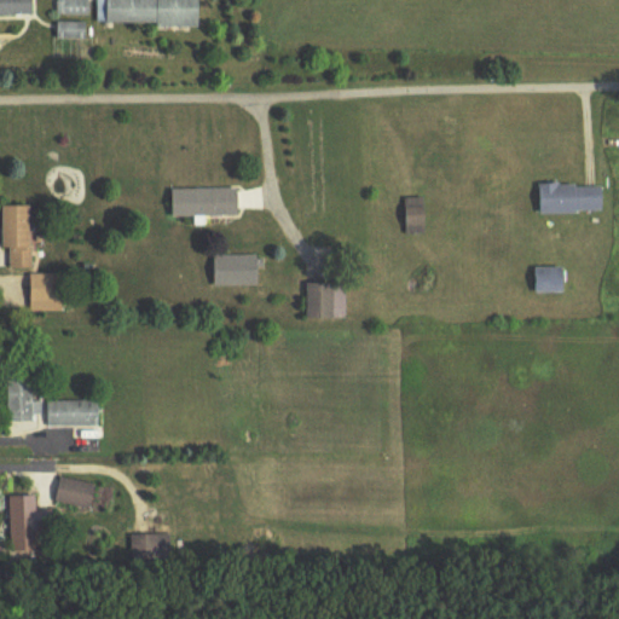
[(0,0),(0,17),(33,18),(33,0),(0,0)]
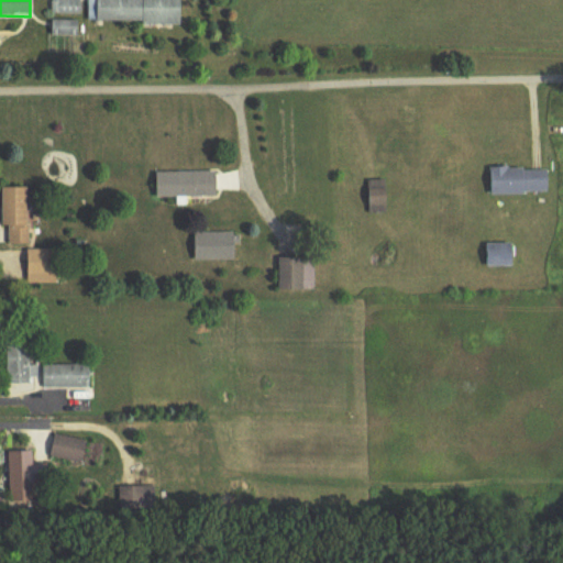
[(51,0),(52,17),(80,17),(80,0),(51,0)]
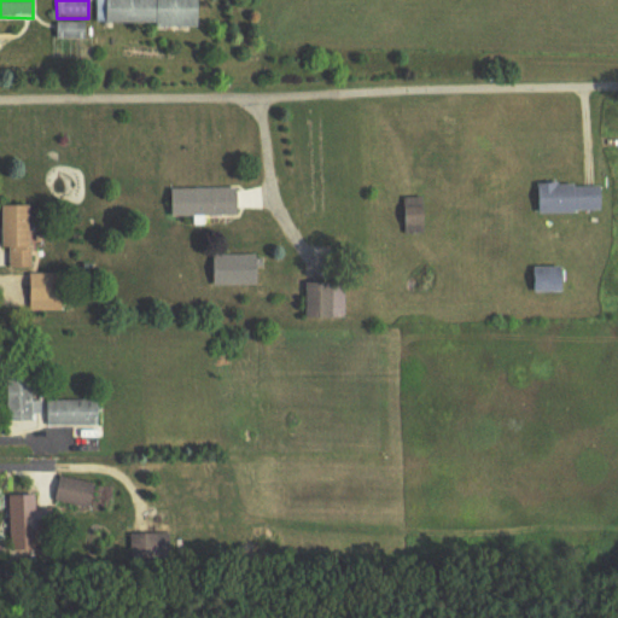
[(199,28),(198,0),(99,0),(99,27),(199,28)]
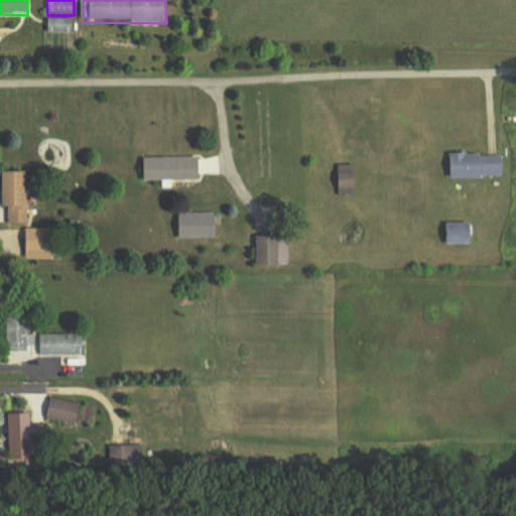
[(48,33),(72,33),(72,20),(48,20),(48,33)]
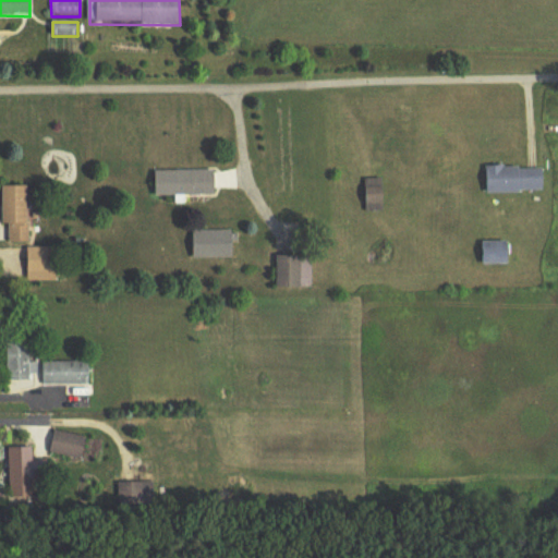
[(485,168),(486,193),(545,192),(544,167),(485,168)]
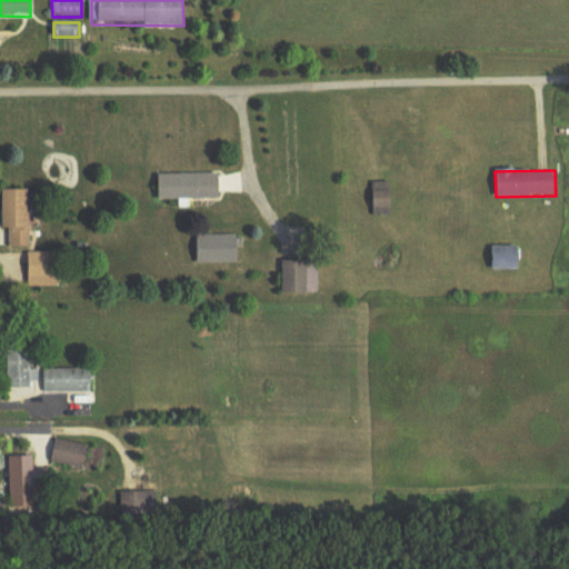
[(219,200),(219,175),(159,175),(159,200),(219,200)]
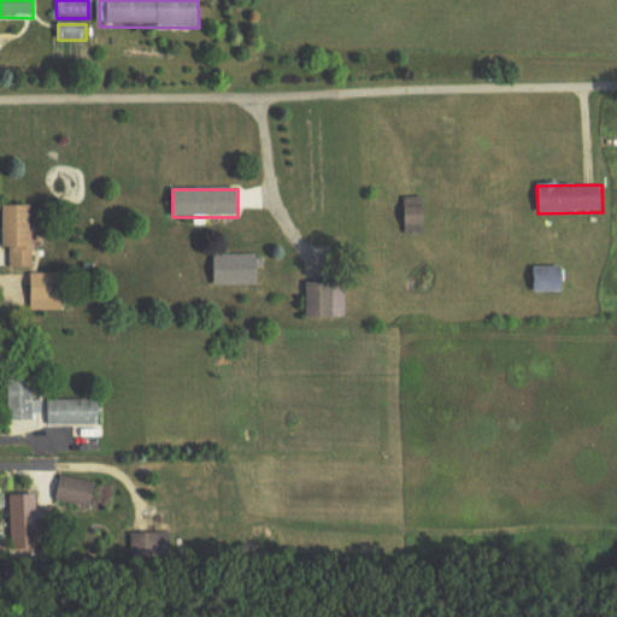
[(405,235),(424,235),(424,199),(405,199),(405,235)]
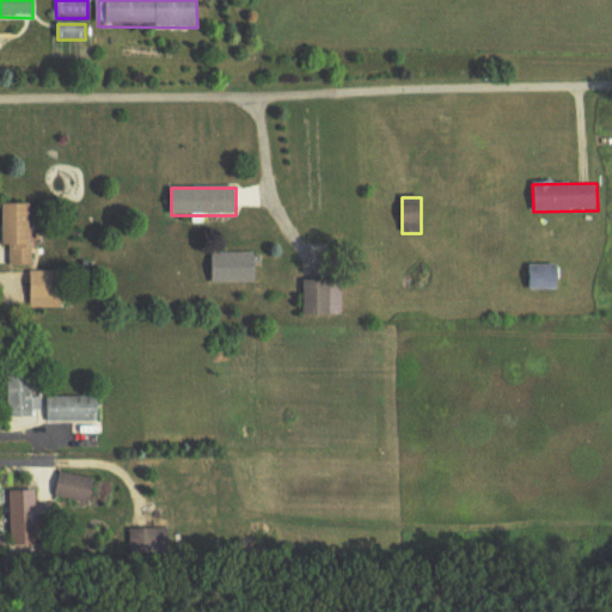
[(31,206),(5,206),(5,267),(31,267),(31,206)]
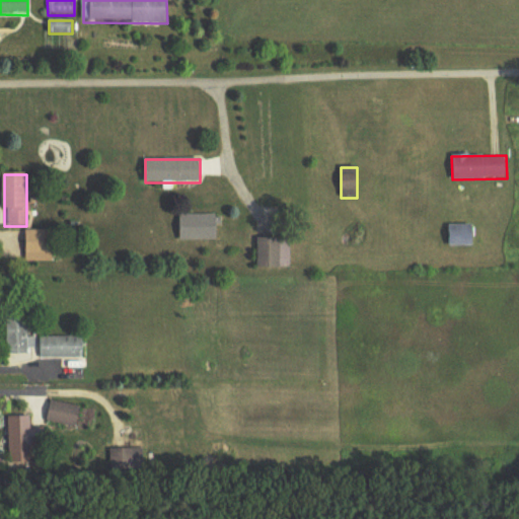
[(179,241),(217,241),(217,215),(179,215),(179,241)]
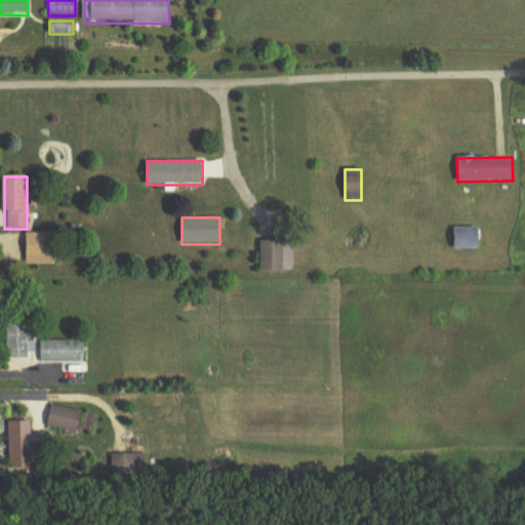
[(454,249),(479,249),(479,228),(454,228),(454,249)]
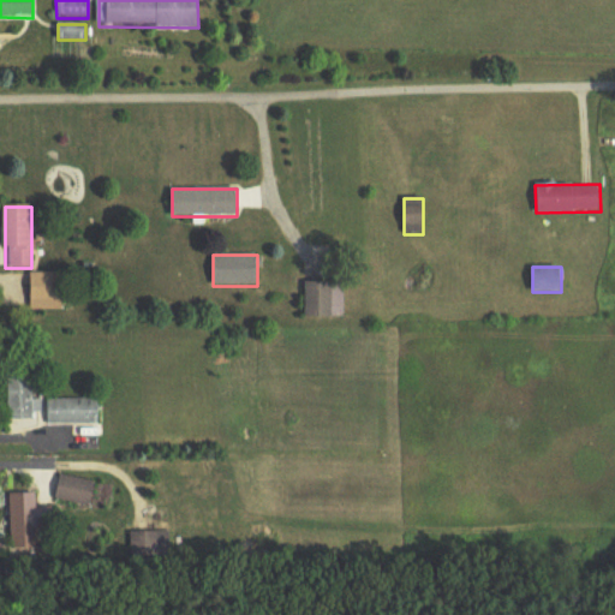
[(63,275),(31,275),(31,300),(63,300),(63,275)]
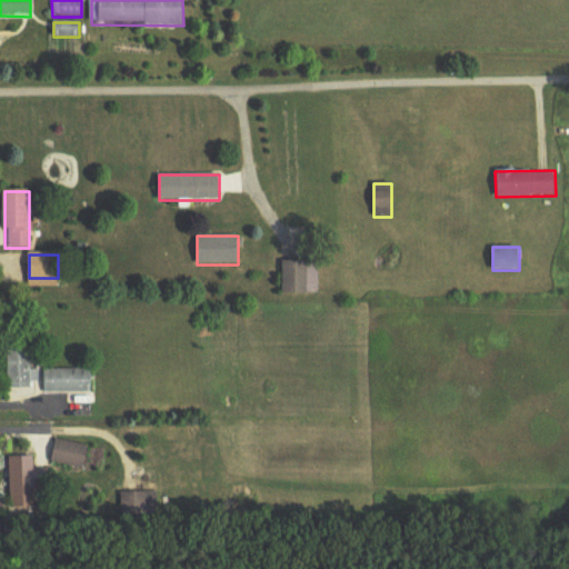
[(282,262),(282,296),(318,296),(318,262),(282,262)]
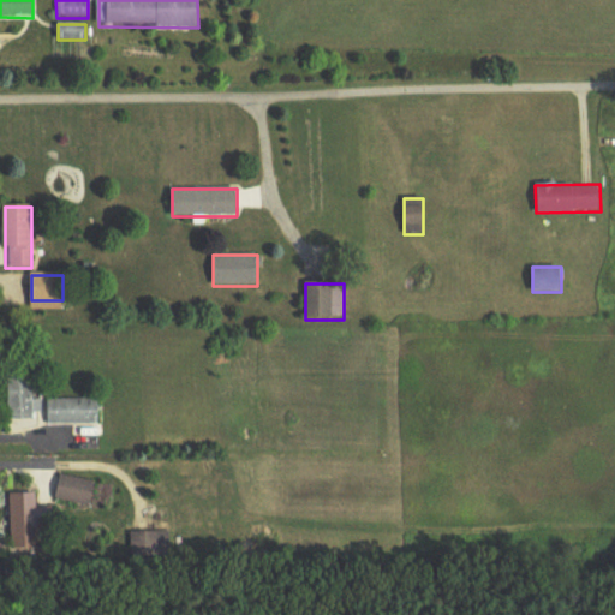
[(33,421),(33,364),(7,364),(7,421),(33,421)]
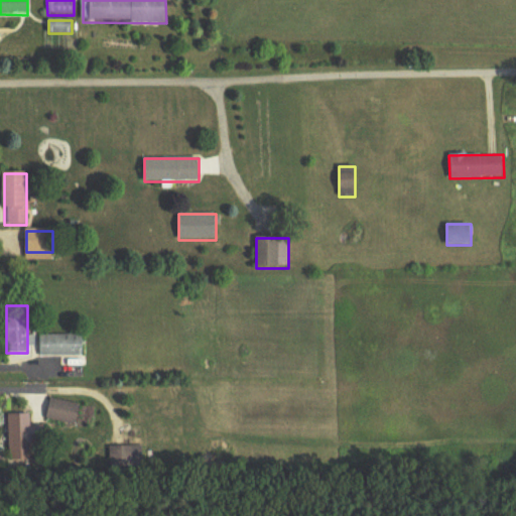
[(39,336),(39,357),(83,357),(83,336),(39,336)]
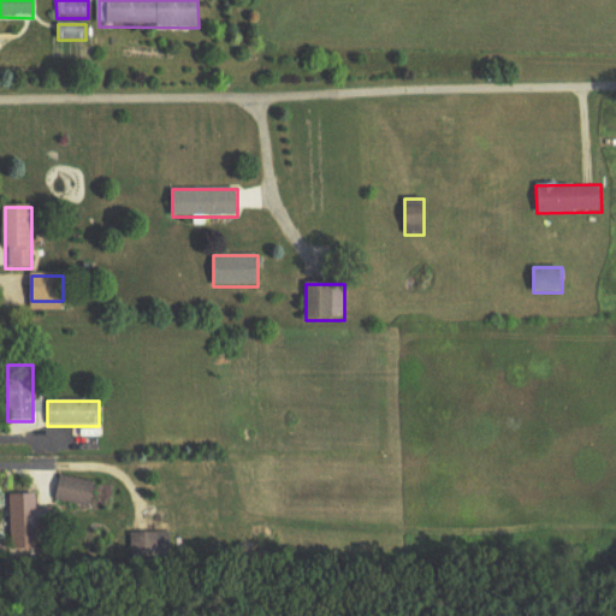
[(90,510),(96,485),(63,477),(55,501),(90,510)]
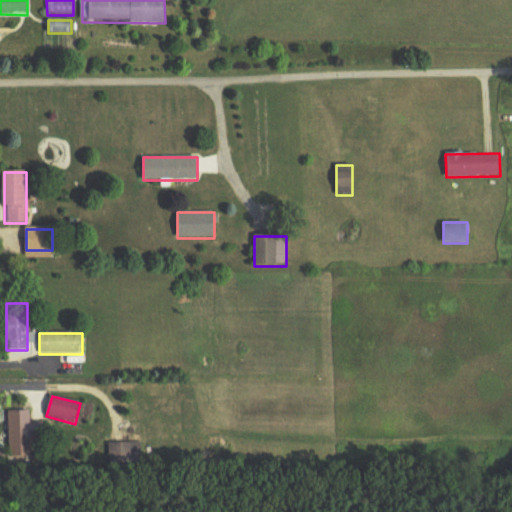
[(31,425),(31,411),(10,412),(11,457),(32,457),(32,440),(46,440),(45,424),(31,425)]
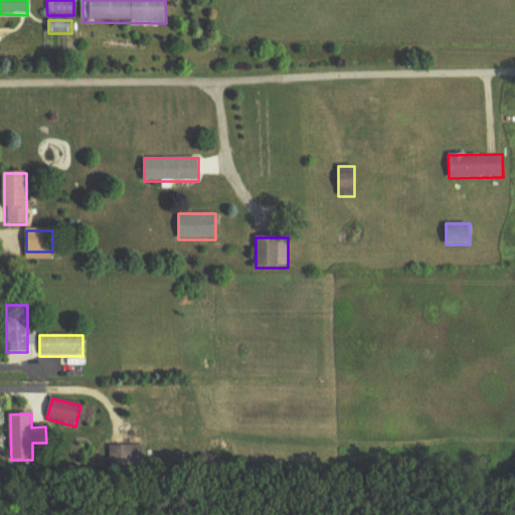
[(142,468),(142,447),(110,447),(110,468),(142,468)]
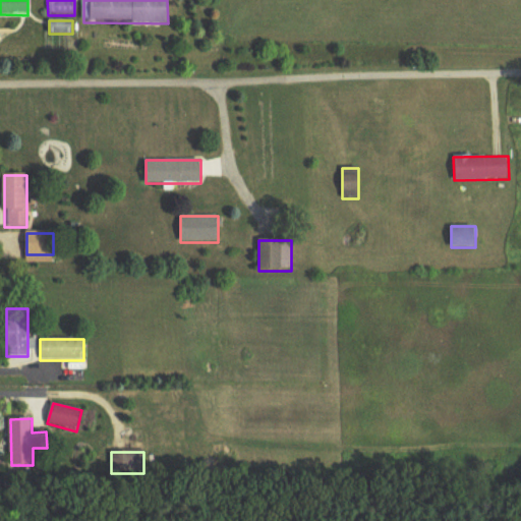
All buildings are outlined.
